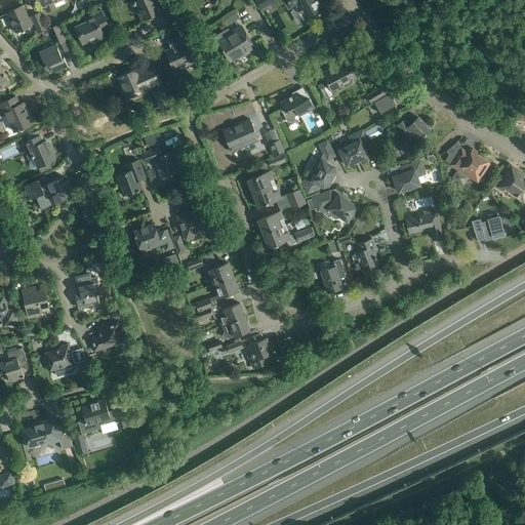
[(55,8),(53,2),(58,0),(41,0),(44,6),(45,6),(47,11),(55,8)]
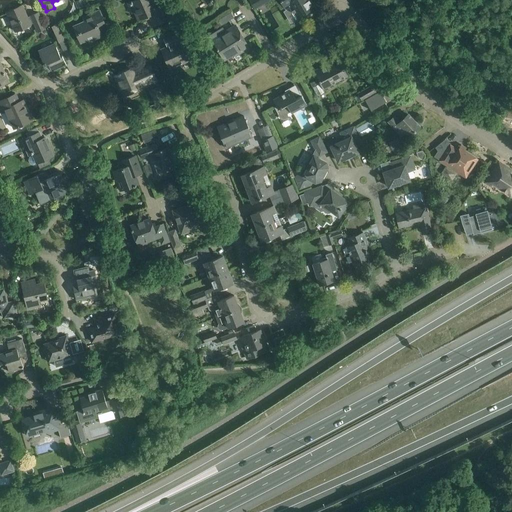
[(153,25),(170,18),(164,3),(155,7),(151,0),(132,0),(131,1),(139,19),(150,14),(151,17),(150,18),(153,25)]
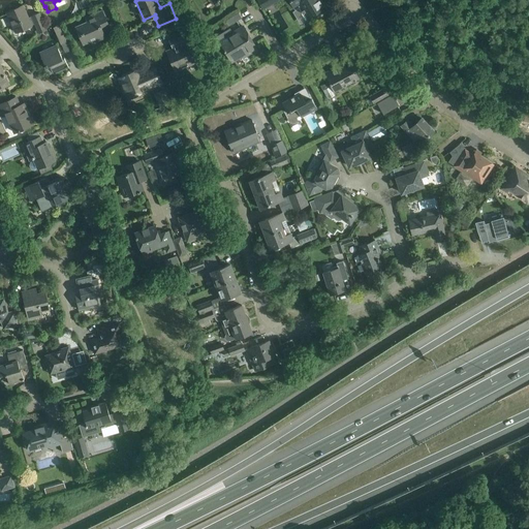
[(281,0),(256,0),(263,11),(281,0)]
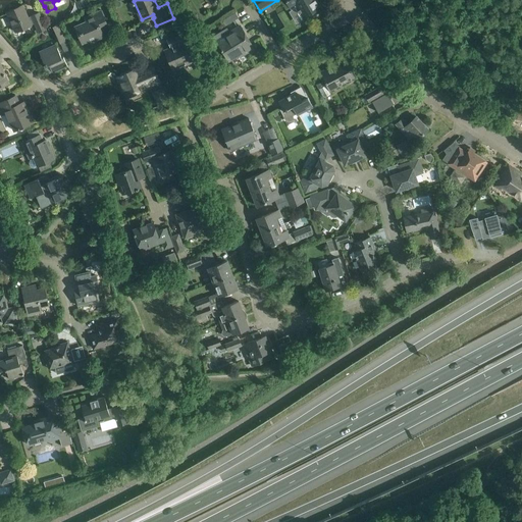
[(284,0),(290,8),(296,4),(299,9),(298,10),(299,12),(300,12),(303,17),(319,8),(313,0),(284,0)]
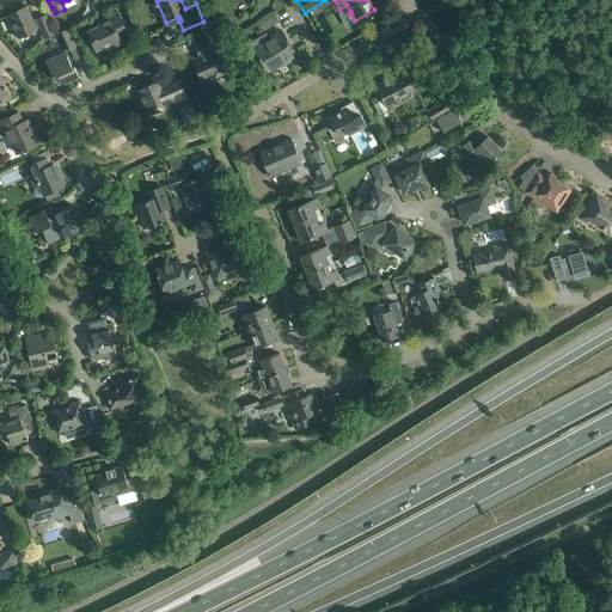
[(26,6),(7,13),(18,37),(37,29),(26,6)]
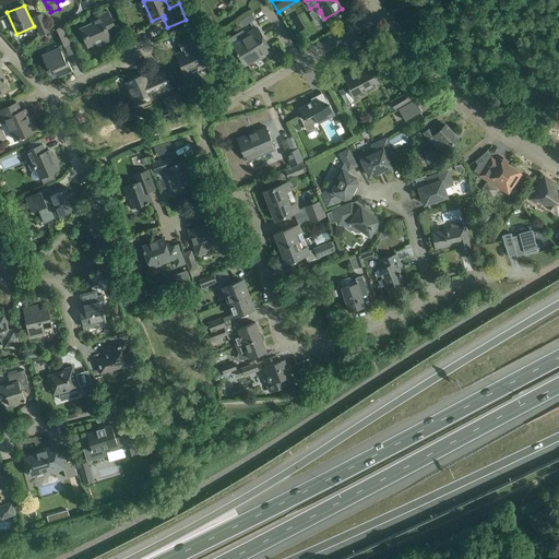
[(92,23),(80,28),(87,46),(102,39),(103,43),(111,39),(107,30),(114,25),(108,11),(90,20),(92,23)]
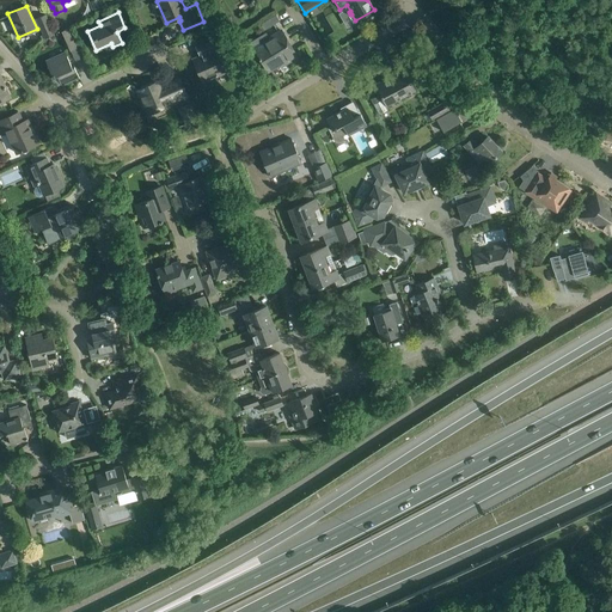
[(37,19),(44,38),(54,35),(46,14),(37,19)]
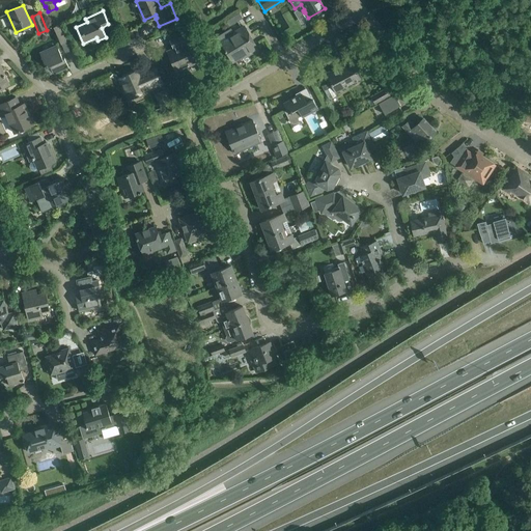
[(241,14),(228,22),(231,27),(244,19),(241,14)]
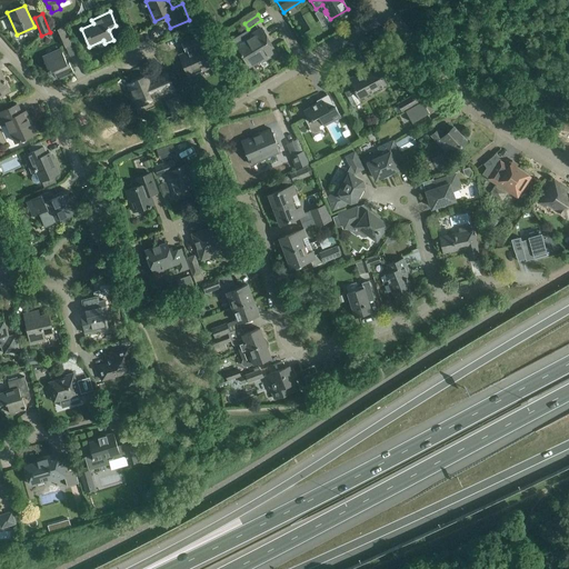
[(65,48),(73,43),(66,26),(57,29),(65,48)]
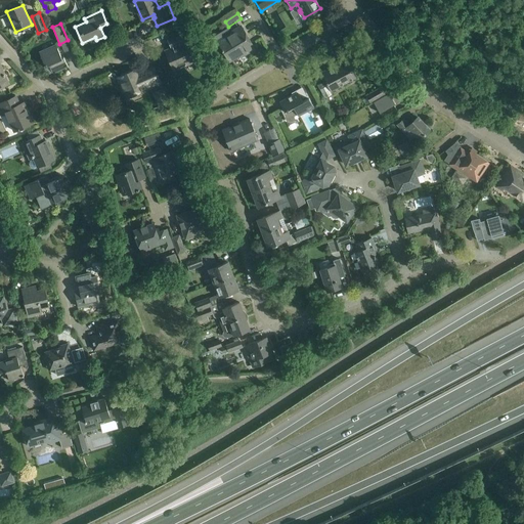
[(228,28),(214,36),(219,45),(223,51),(224,52),(229,60),(241,54),(242,55),(255,48),(242,26),(230,32),(228,28)]
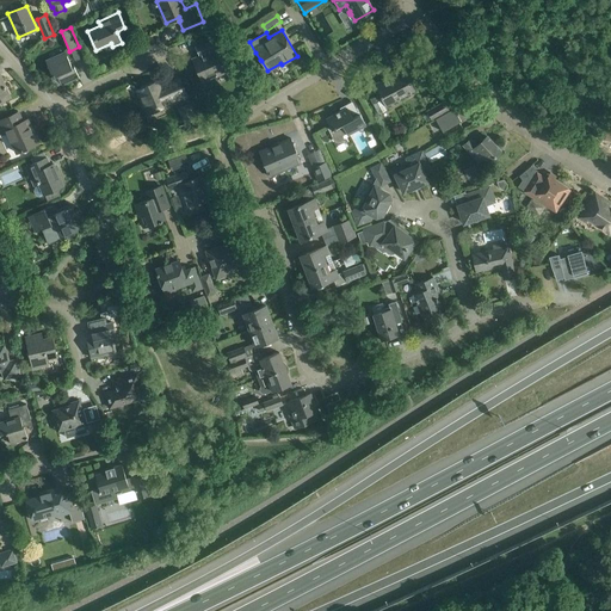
[(224,73),(217,56),(227,53),(217,32),(193,43),(199,56),(192,59),(198,72),(195,73),(202,90),(211,85),(209,80),(224,73)]
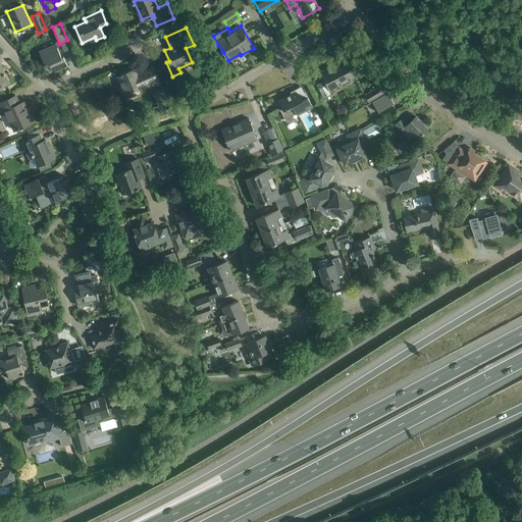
[(45,65),(44,66),(47,73),(52,71),(53,72),(67,65),(63,57),(61,58),(55,44),(39,51),(45,65)]
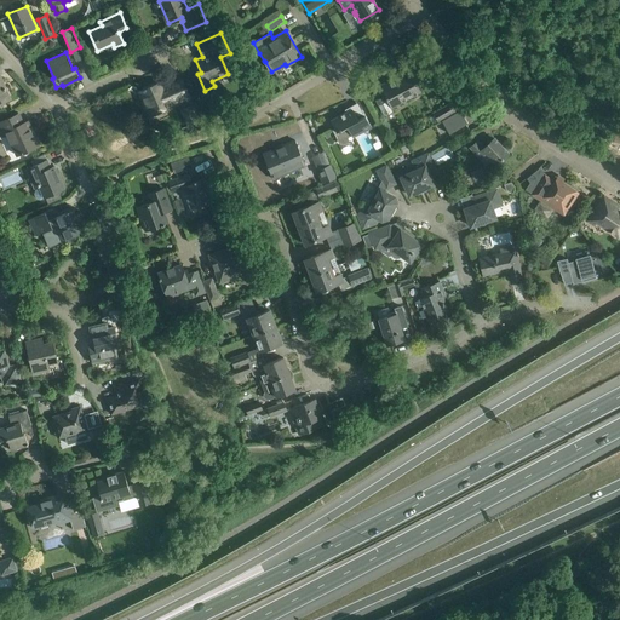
[(422,91),(412,73),(399,80),(397,76),(379,86),(384,95),(375,99),(384,116),(392,112),(390,108),(391,107),(422,91)]
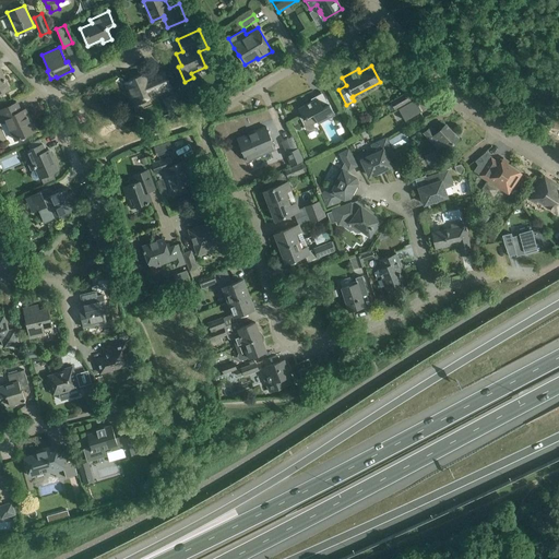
[(0,92),(9,88),(0,70),(0,92)]
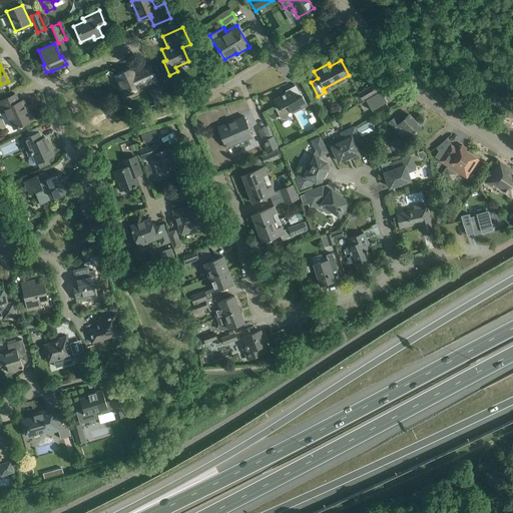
[(115,75),(124,95),(139,89),(138,86),(148,82),(149,84),(157,81),(150,66),(133,73),(131,68),(120,73),(120,72),(118,73),(118,74),(115,75)]
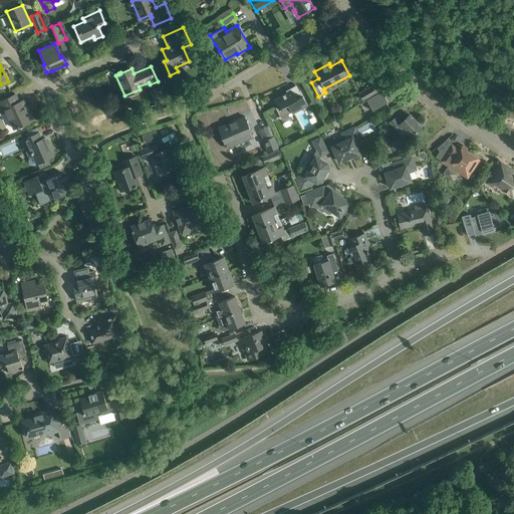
[(359,102),(368,97),(377,92),(373,85),(358,93),(359,95),(356,97),(359,102)]
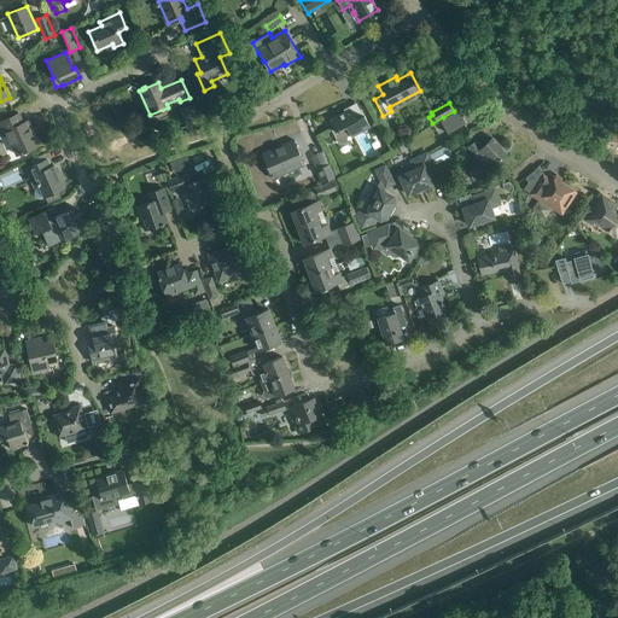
[(331,129),(338,141),(339,144),(342,144),(343,144),(345,141),(347,141),(347,139),(347,138),(347,136),(350,134),(351,136),(371,126),(361,109),(353,112),(351,109),(330,120),(333,127),(331,129)]
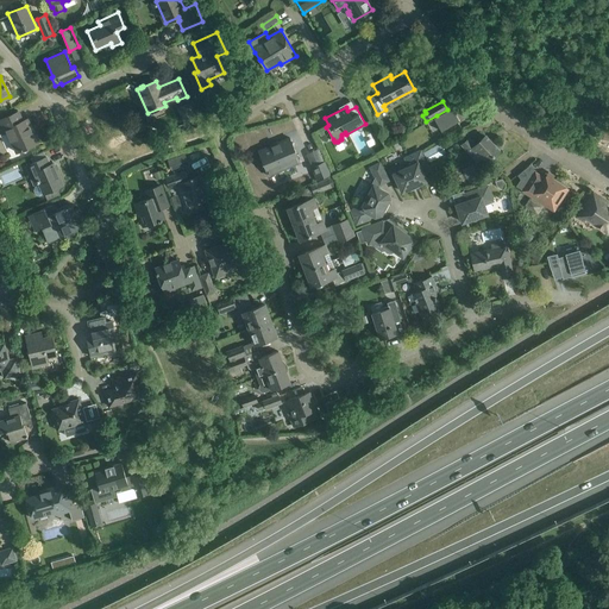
[(434,119),(441,131),(459,120),(452,110),(434,119)]
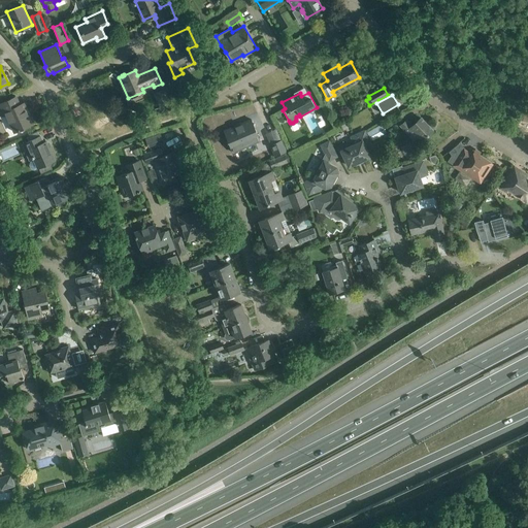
[(15,97),(0,103),(0,110),(2,117),(7,114),(14,132),(33,124),(24,103),(20,104),(15,97)]
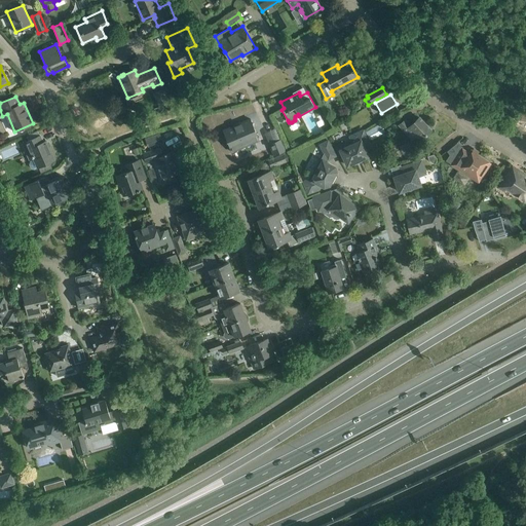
[(405,120),(399,125),(412,140),(417,135),(421,139),(430,130),(419,117),(410,125),(405,120)]
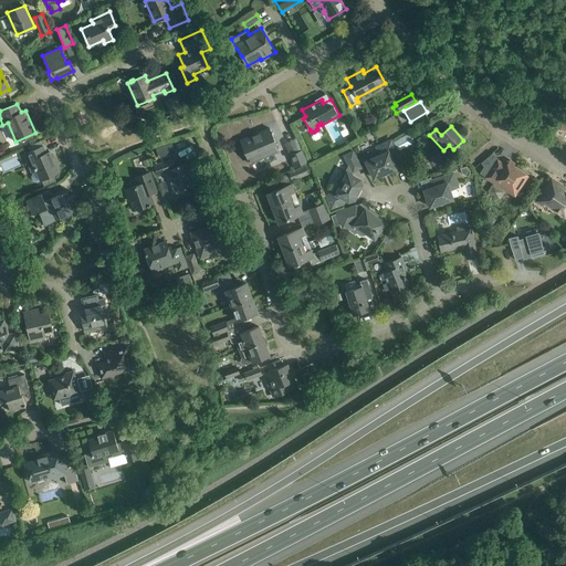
[(250,164),(261,158),(279,150),(269,127),(240,140),(250,164)]
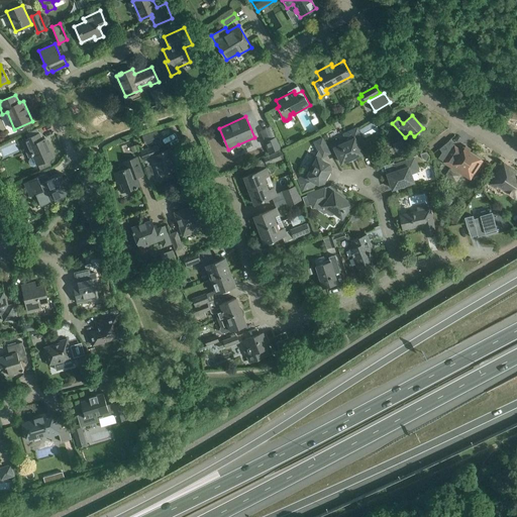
[(374,122),(359,130),(364,137),(378,129),(374,122)]
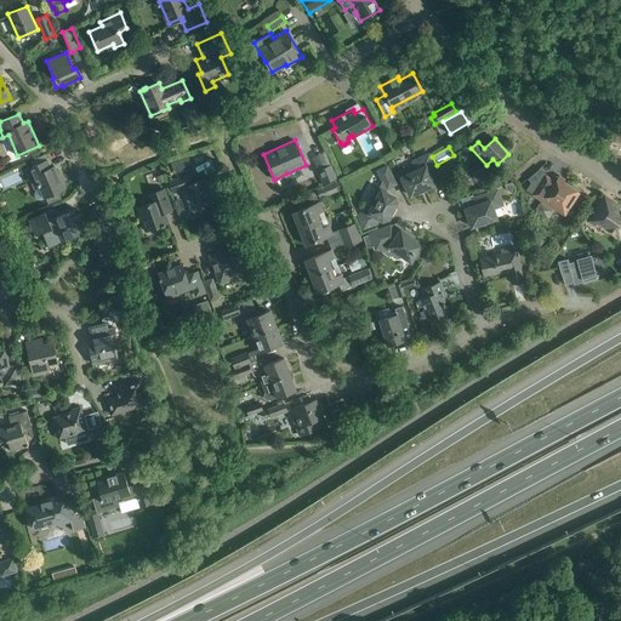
[(426,188),(434,184),(431,176),(438,174),(428,154),(414,161),(417,170),(410,174),(409,171),(398,176),(404,188),(406,187),(410,195),(419,192),(419,193),(427,189),(426,188)]
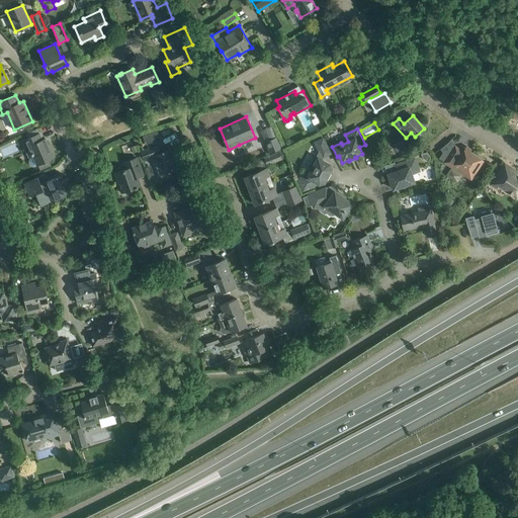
[(146,143),(159,138),(157,131),(143,136),(146,143)]
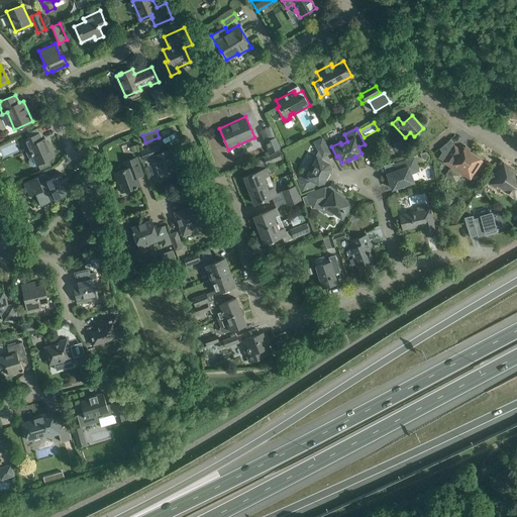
[(29,146),(33,156),(30,158),(28,161),(30,165),(34,166),(38,164),(40,170),(50,165),(48,160),(54,158),(44,138),(42,139),(39,133),(22,140),(26,147),(29,146)]
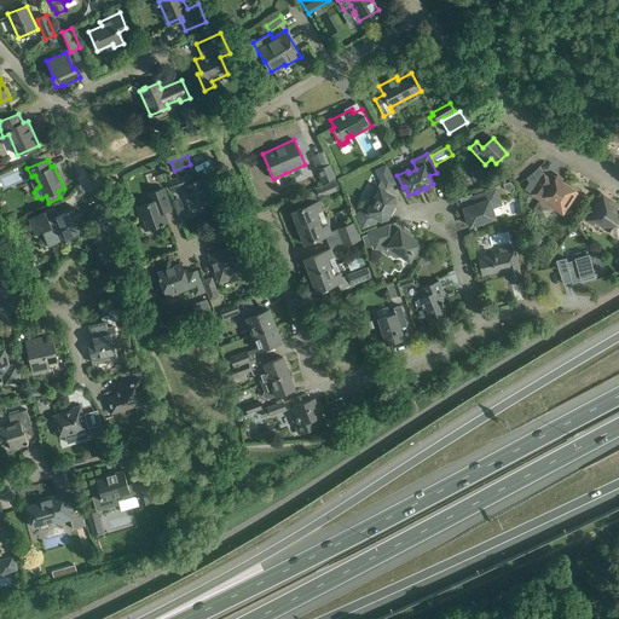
[(316,171),(322,184),(335,178),(330,165),(316,171)]
